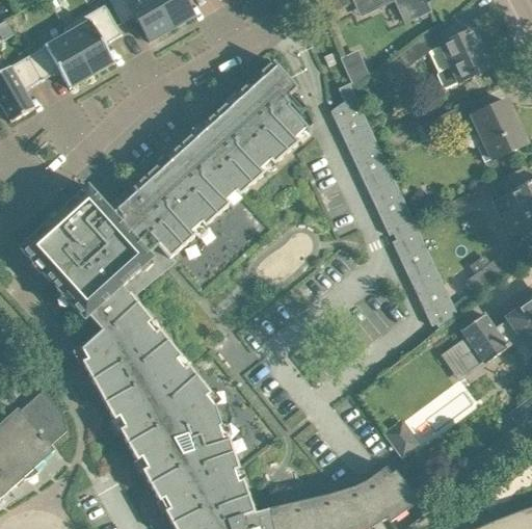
[(150,41),(170,28),(155,0),(110,0),(122,22),(134,15),(150,41)]
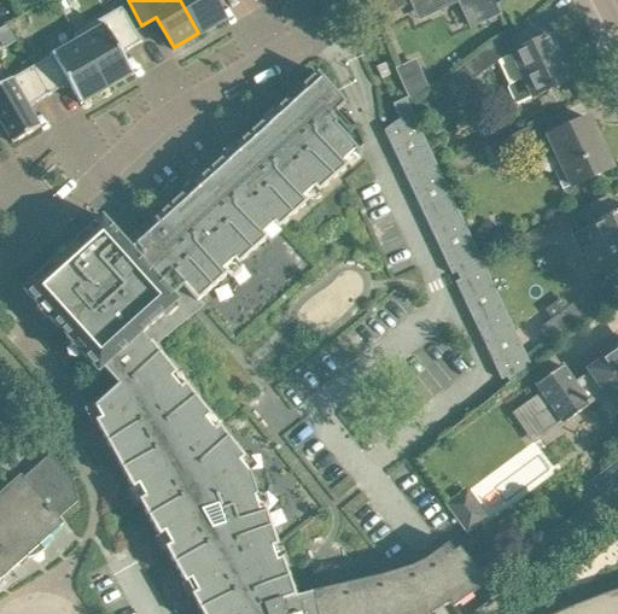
[(180,0),(198,33),(226,17),(216,0),(180,0)]
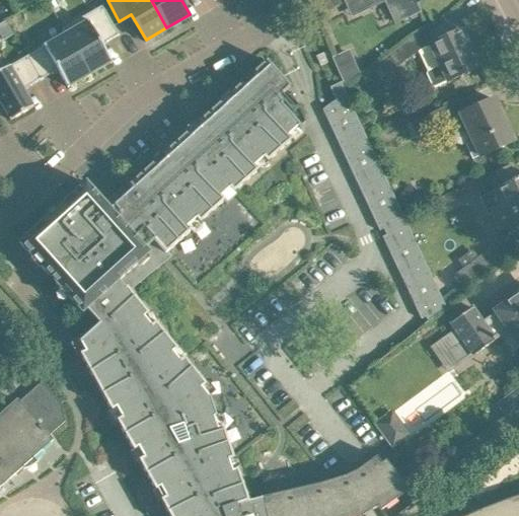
[(318,11),(342,0),(315,0),(313,1),(318,11)]
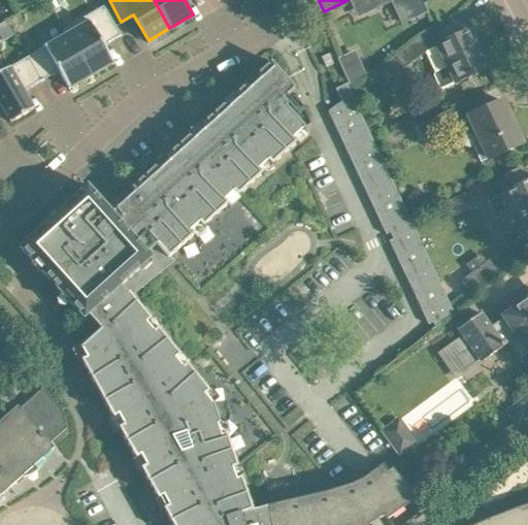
[(351,0),(354,7),(369,0),(385,0),(386,2),(390,0),(392,0),(402,22),(427,9),(423,0),(351,0)]
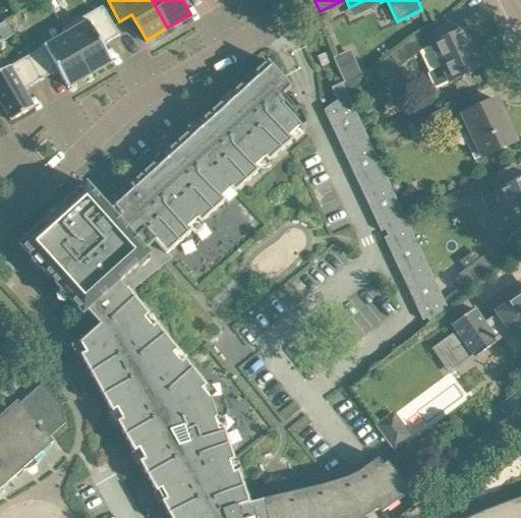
[(62,26),(65,31),(89,73),(112,60),(102,42),(119,33),(102,3),(62,26)]
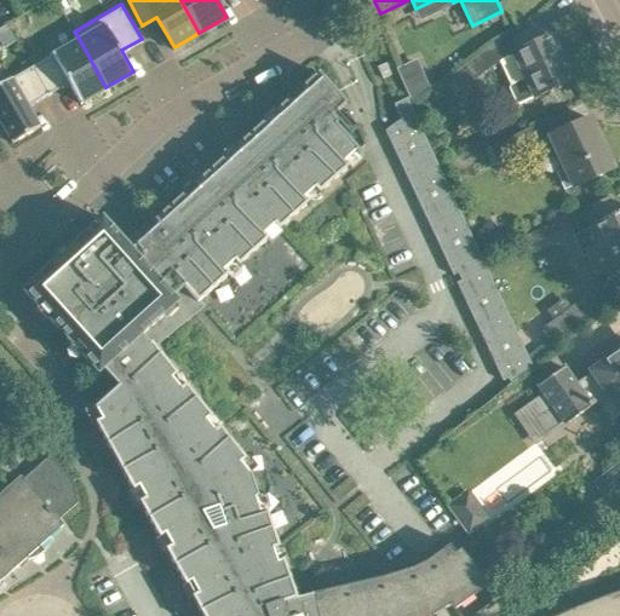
[(15,38),(5,21),(0,22),(0,34),(5,44),(15,39),(15,38)]
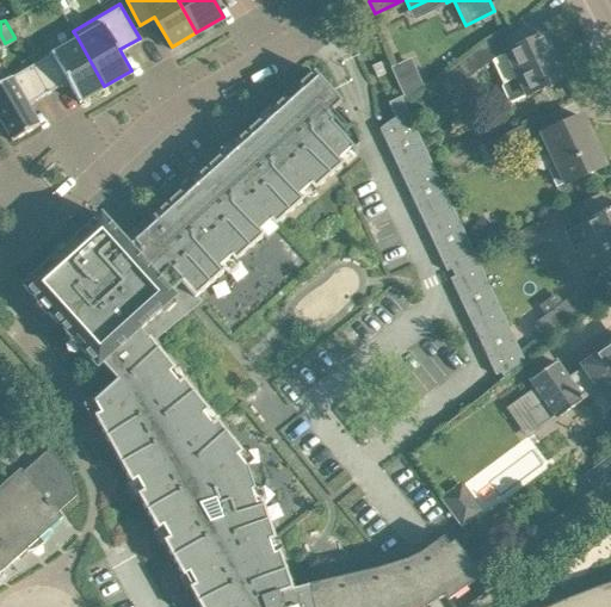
[(507,48),(506,49),(518,74),(503,81),(501,85),(508,99),(511,99),(562,75),(542,32),(507,48)]
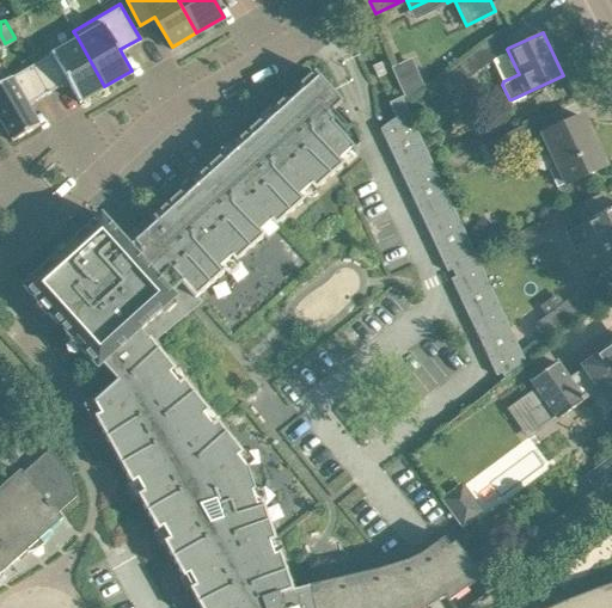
[(496,34),(444,73),(454,88),(507,49),(508,48),(496,34)]
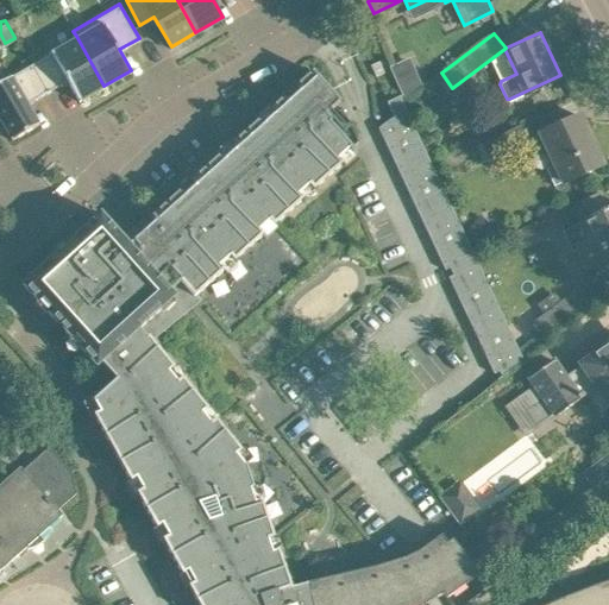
[(31,63),(48,90),(68,79),(80,100),(104,86),(76,36),(51,50),(51,51),(31,63)]
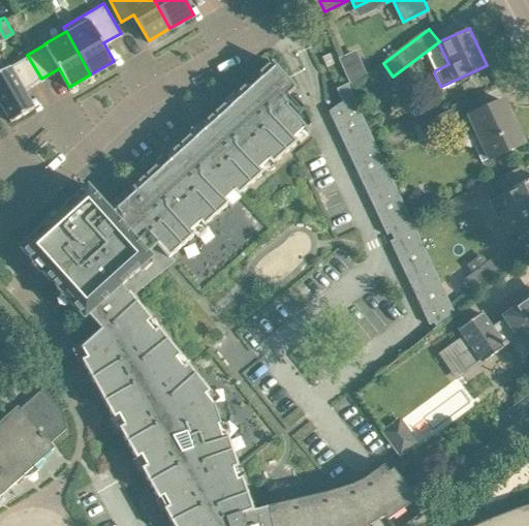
[(24,89),(41,79),(27,55),(0,69),(0,101),(10,120),(33,106),(24,89)]
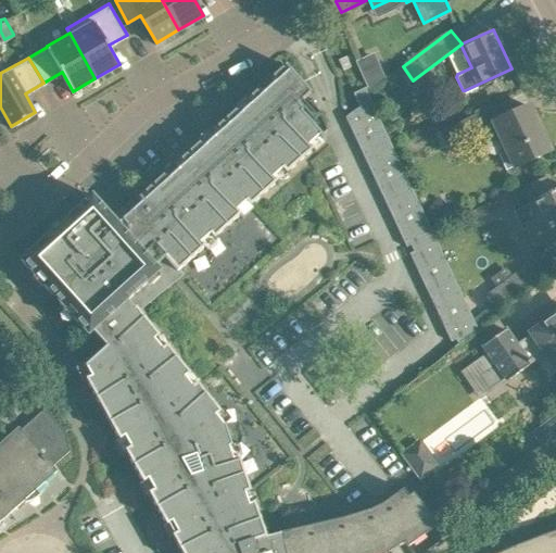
[(117,222),(91,193),(20,258),(87,332),(91,329),(105,344),(84,364),(90,374),(86,377),(118,437),(124,435),(129,445),(125,448),(142,480),(148,477),(153,488),(149,491),(166,523),(171,519),(177,530),(172,533),(182,552),(283,552),(282,545),(279,531),(265,535),(253,501),(248,502),(244,490),(250,489),(238,454),(232,456),(228,444),(231,443),(224,423),(215,413),(219,410),(197,381),(192,385),(185,375),(189,372),(166,343),(161,347),(153,338),(158,334),(138,310),(184,274),(178,267),(204,244),(200,240),(209,231),(213,236),(240,212),(236,208),(245,199),(249,203),(276,179),(273,175),(281,166),(286,171),(312,147),(308,142),(317,134),(321,138),(324,136),(301,110),(302,109),(297,102),(310,90),(285,63),(268,78),(273,82),(263,91),(258,87),(247,98),(250,102),(240,111),(237,107),(210,130),(214,135),(204,143),(201,139),(174,163),(178,167),(168,176),(164,172),(138,196),(136,193),(118,209),(125,215),(117,222)]
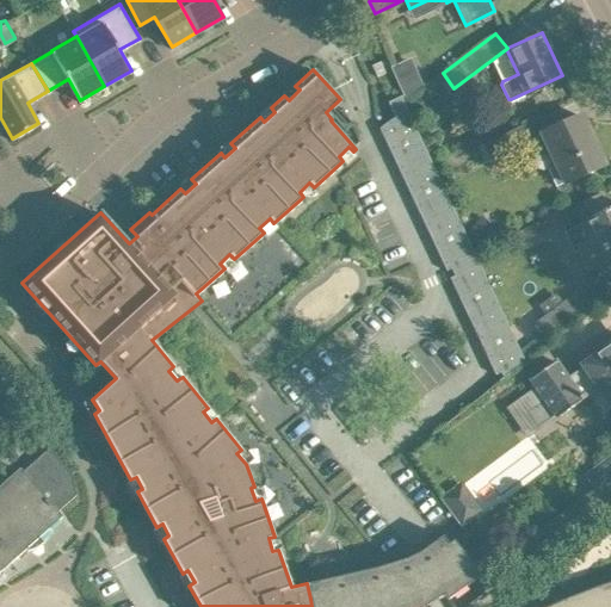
[(407,104),(402,93),(400,93),(388,99),(395,115),(389,118),(380,125),(381,129),(446,268),(451,266),(455,273),(450,276),(495,372),(500,370),(504,375),(512,370),(528,363),(525,360),(514,335),(469,245),(407,104)]
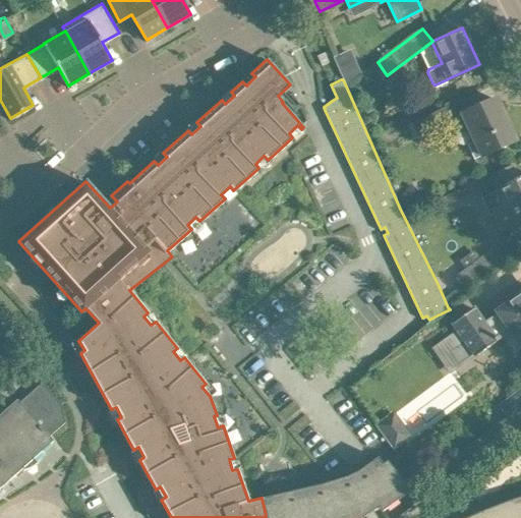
[(462,112),(474,138),(467,142),(474,157),(481,153),(482,155),(515,139),(495,97),(462,112)]
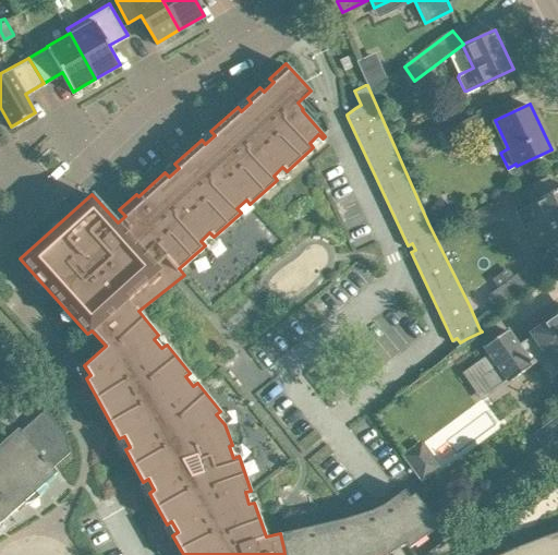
[(483,127),(476,112),(447,127),(453,140),(483,127)]
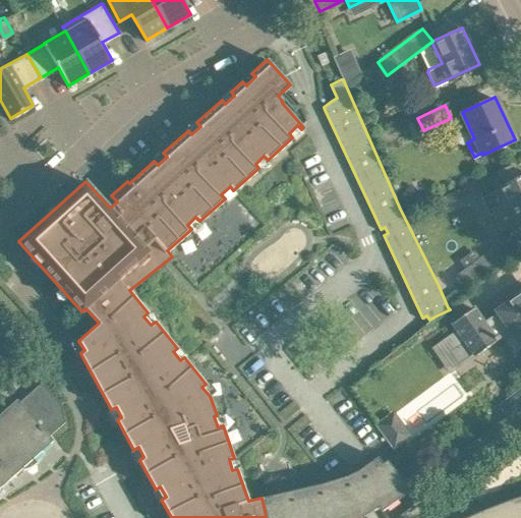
[(487,191),(480,195),(489,213),(495,211),(502,228),(520,218),(520,176),(520,177),(520,176),(516,177),(511,166),(493,175),(482,180),(487,191)]
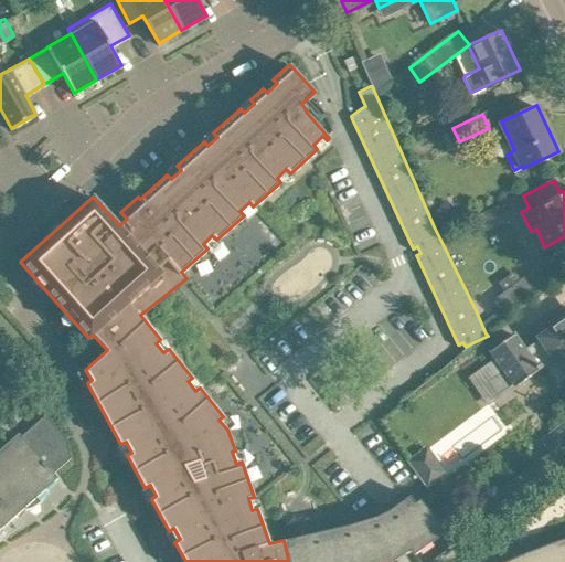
[(444,198),(432,214),(444,223),(455,207),(444,198)]
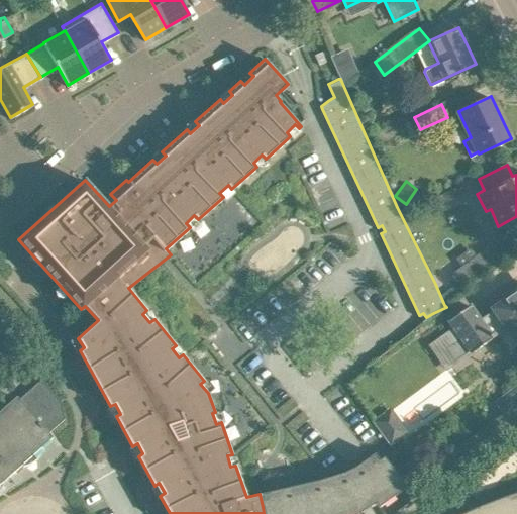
[(438,193),(442,201),(466,190),(461,182),(438,193)]
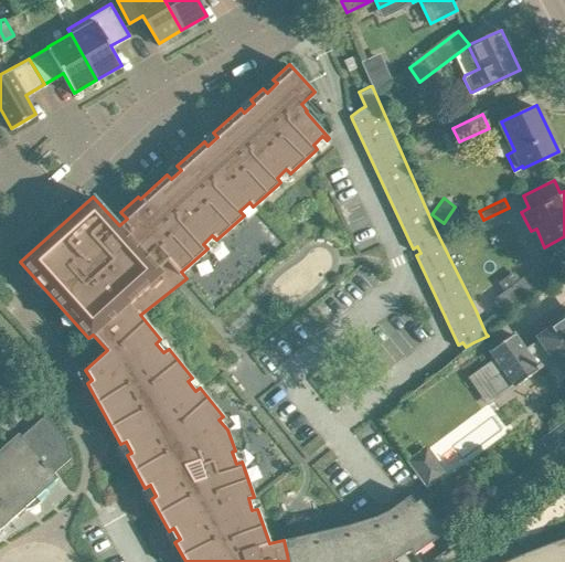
[(530,269),(494,296),(508,314),(560,274),(548,257),(530,269)]
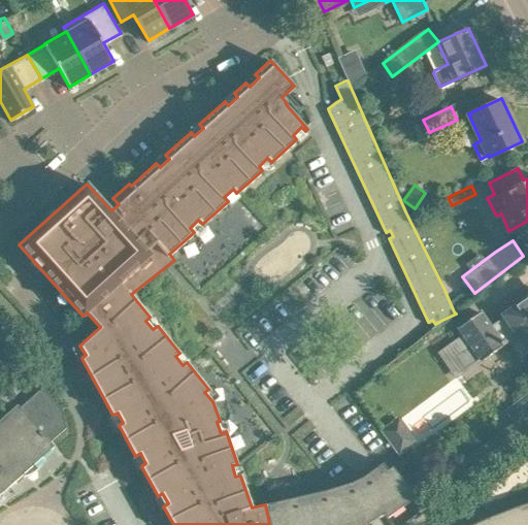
[(527,297),(490,324),(480,310),(457,326),(469,343),(454,354),(463,367),(476,358),(477,361),(508,339),(520,356),(527,350),(527,297)]
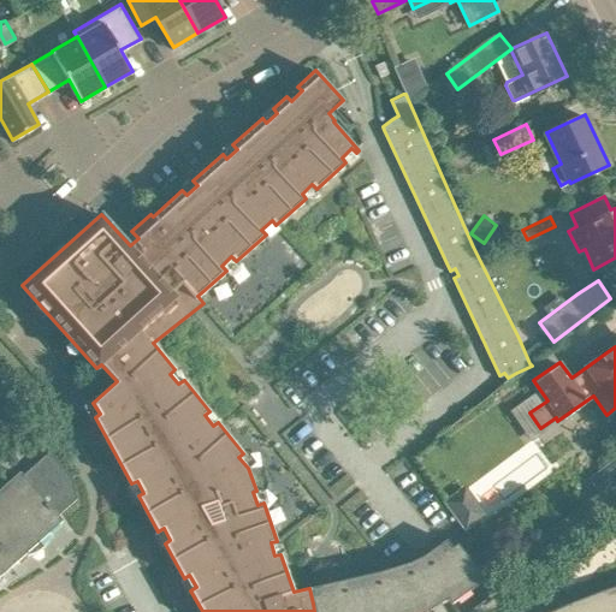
[(57,514),(77,497),(72,475),(49,450),(23,474),(19,470),(0,487),(0,494),(1,497),(0,498),(0,572),(1,574),(27,551),(25,548),(47,530),(48,532),(63,520),(57,514)]
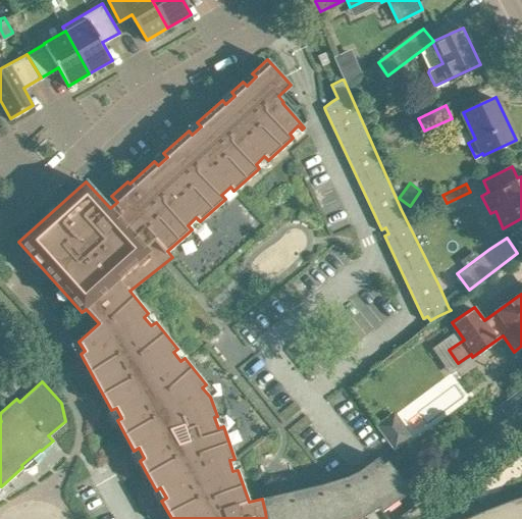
[(375,423),(395,449),(413,436),(394,410),(375,423)]
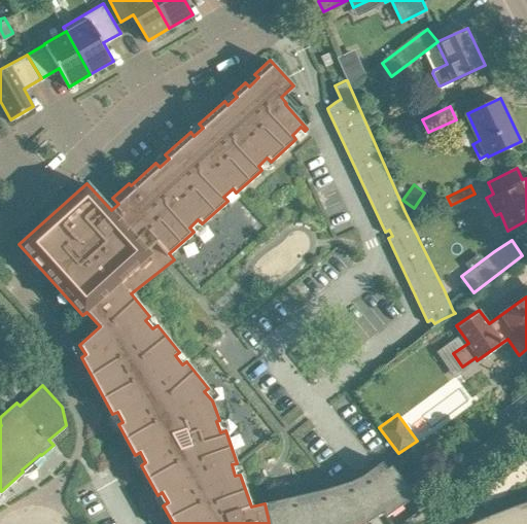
[(265,503),(268,517),(269,523),(367,523),(370,522),(371,523),(381,523),(377,517),(384,513),(387,517),(415,496),(391,466),(387,469),(381,461),(362,475),(350,481),(265,503)]
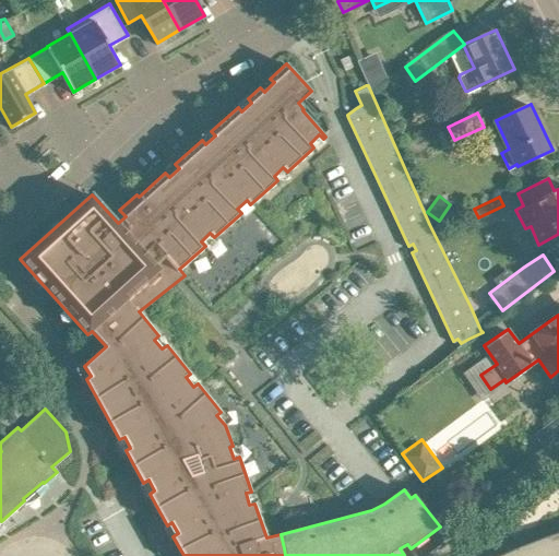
[(558,555),(558,532),(549,535),(519,547),(498,555),(558,555)]
